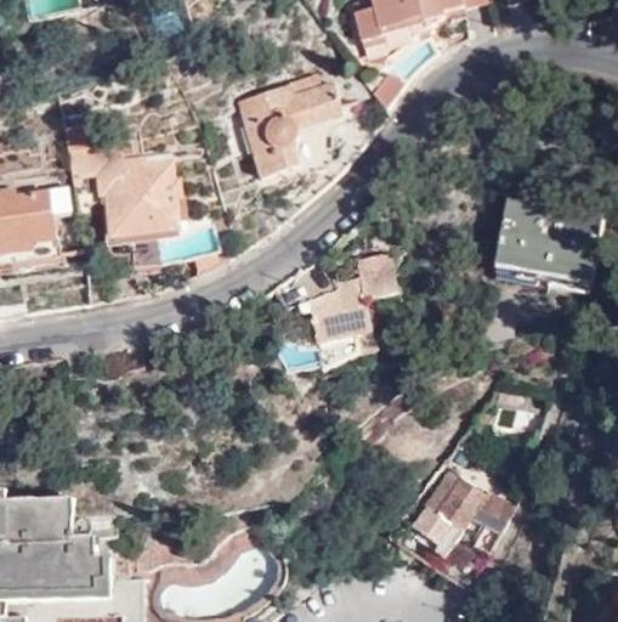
[(353,11),(358,35),(355,37),(357,49),(361,47),(366,55),(373,60),(384,58),(391,55),(429,21),(427,16),(464,7),(463,4),(482,0),(368,0),(370,7),(353,11)]
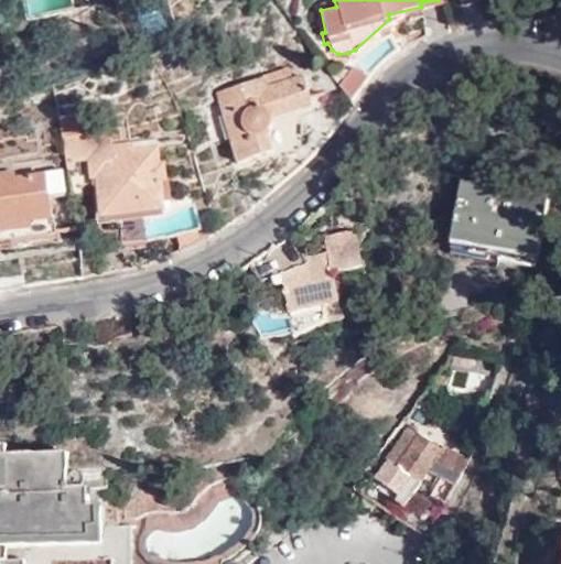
[(236,163),(270,153),(295,145),(286,112),(309,106),(300,76),(290,79),(287,66),(261,74),(261,76),(216,90),(236,163)]
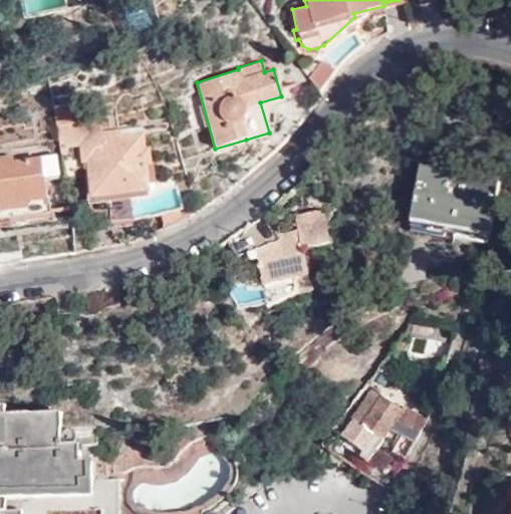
[(59,122),(61,146),(82,144),(84,161),(91,160),(95,196),(151,189),(144,135),(121,138),(120,129),(103,131),(102,117),(59,122)]
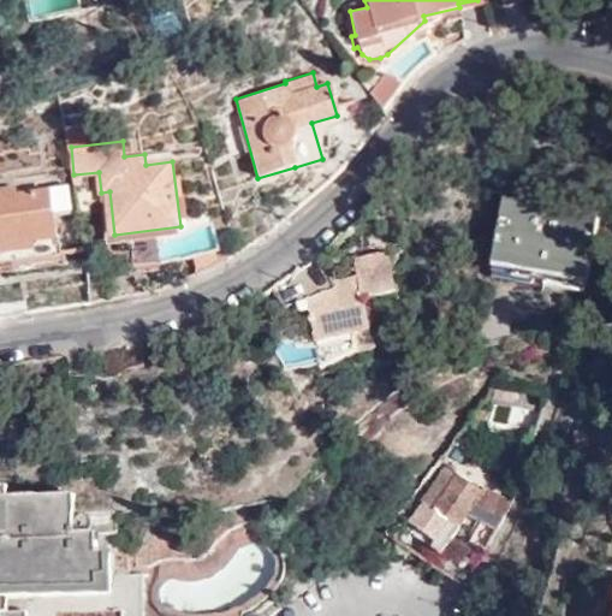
[(71,194),(10,197),(11,193),(0,193),(0,260),(7,259),(7,255),(59,250),(57,219),(72,218),(71,194)]
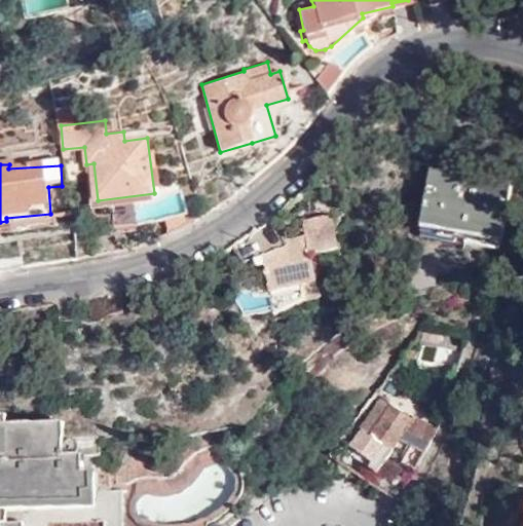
[(497,248),(509,182),(427,167),(417,233),(453,239),(451,248),(462,249),(463,241),(497,248)]
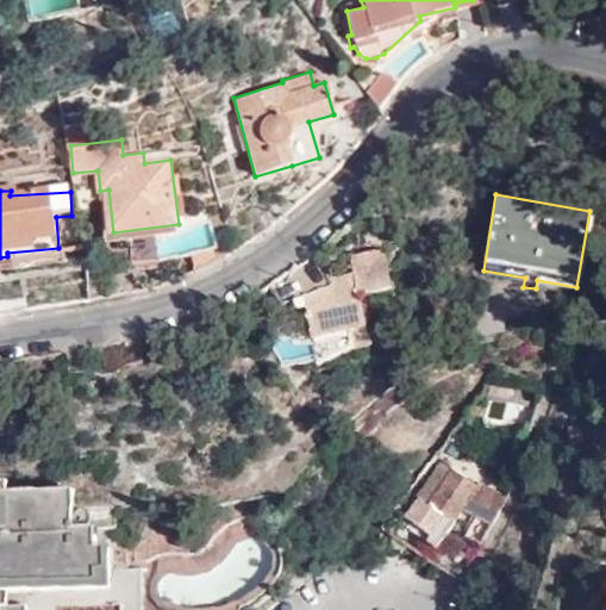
[(193,262),(218,253),(208,218),(186,228),(193,262)]
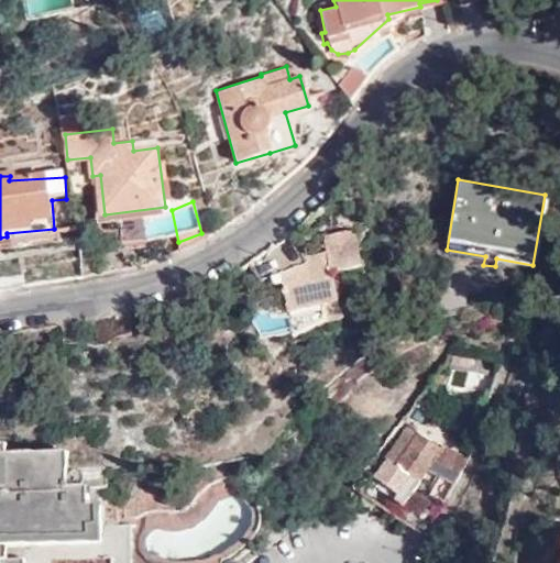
[(278,274),(292,338),(340,317),(330,272),(359,266),(350,230),(320,236),(321,241),(324,246),(300,252),(306,264),(285,272),(278,274)]
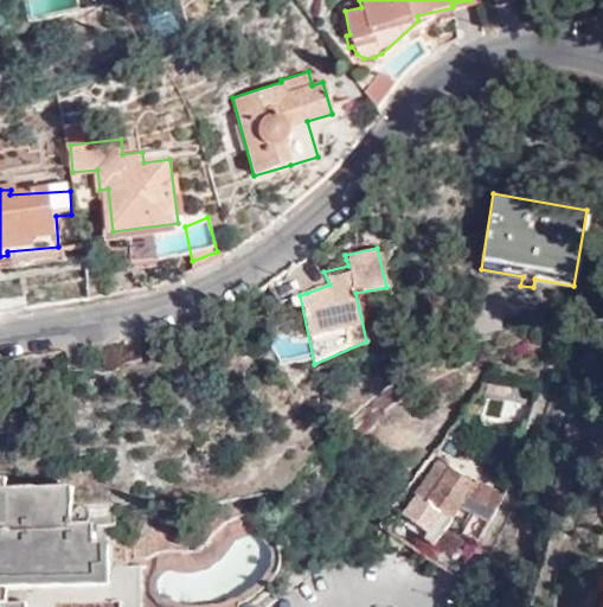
[(295,263),(307,293),(329,285),(324,272),(324,270),(321,266),(314,249),(295,263)]
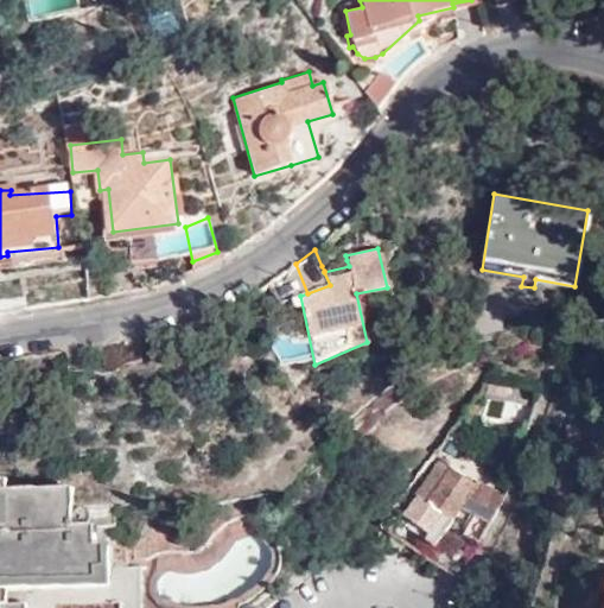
[(324,271),(324,272),(349,266),(347,260),(322,266),(324,271)]
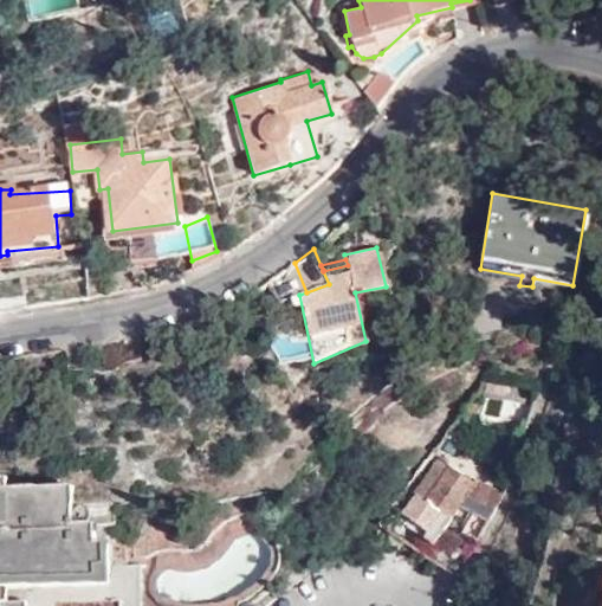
[(461,532),(476,540),(498,492),(465,472),(464,475),(438,457),(401,510),(429,529),(424,536),(431,541),(464,495),(471,500),(464,511),(470,514),(461,532)]
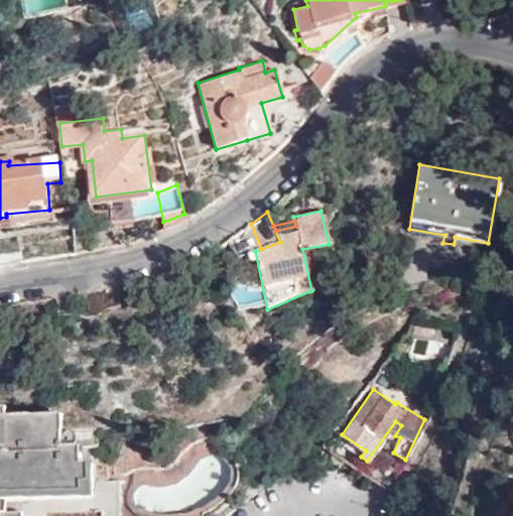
[(0,515),(117,515),(117,484),(93,484),(93,463),(85,462),(85,459),(79,459),(79,444),(95,444),(95,423),(59,424),(58,412),(4,413),(3,404),(0,404),(0,515)]
